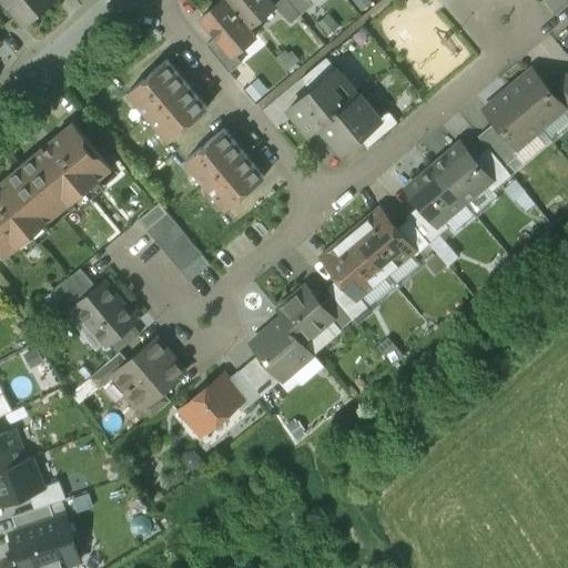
[(0,0),(0,2),(21,28),(51,0),(0,0)]
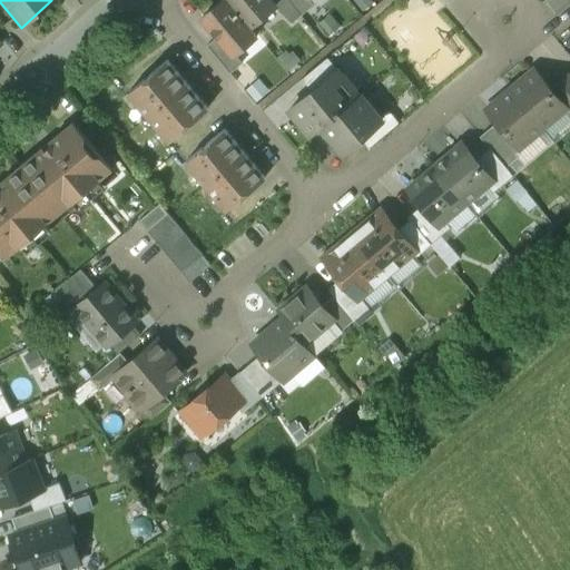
[(249,27),(226,0),(220,0),(200,18),(217,38),(232,56),(233,55),(256,36),(249,27)]
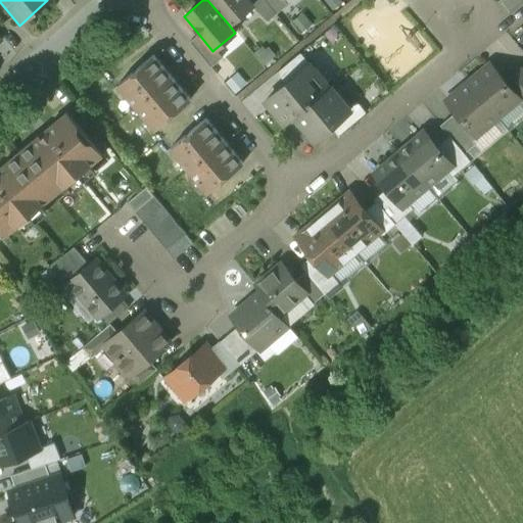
[(207,0),(229,25),(251,6),(246,0),(207,0)]
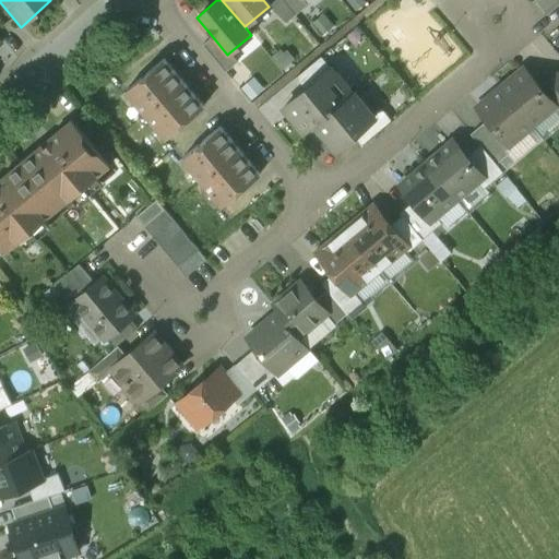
[(294,15),(281,0),(263,0),(269,7),(284,24),(295,15),(294,15)]
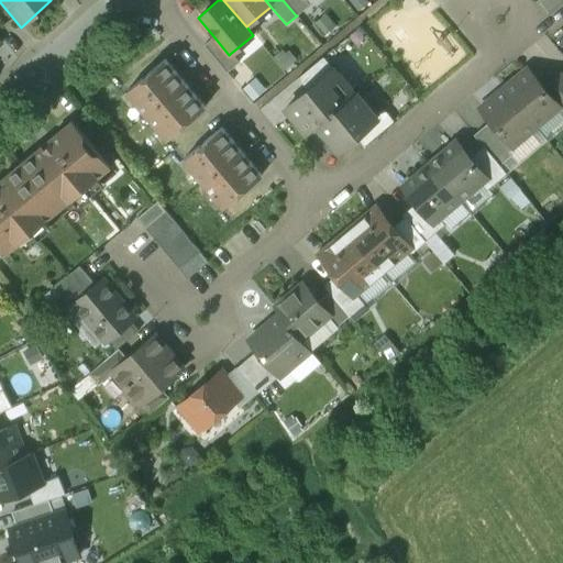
[(283,0),(296,15),(309,4),(304,0),(283,0)]
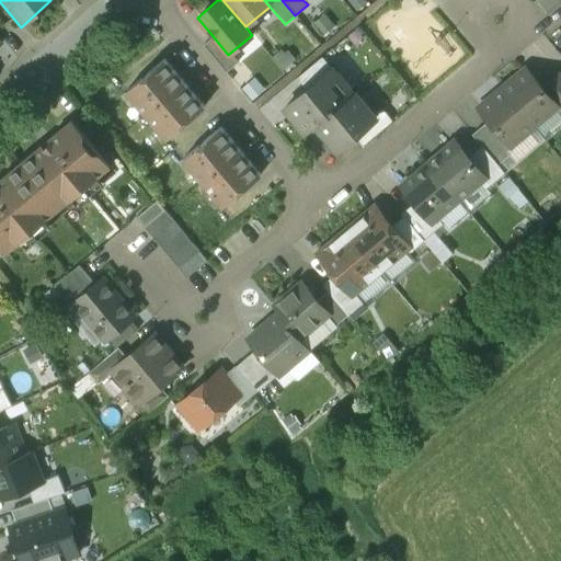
[(228,55),(214,37),(203,46),(225,72),(237,63),(229,54),(228,55)]
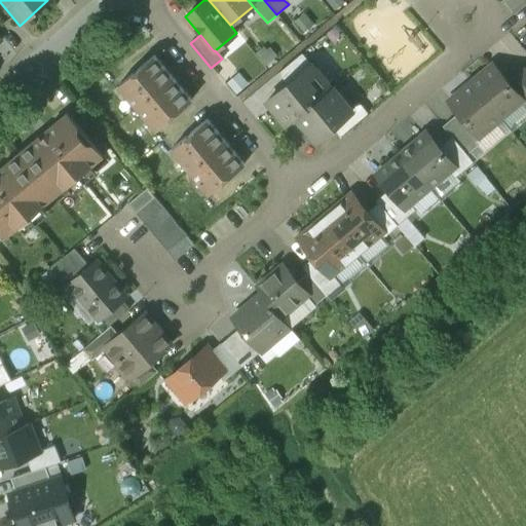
[(302,53),(277,73),(288,84),(311,65),(302,53)]
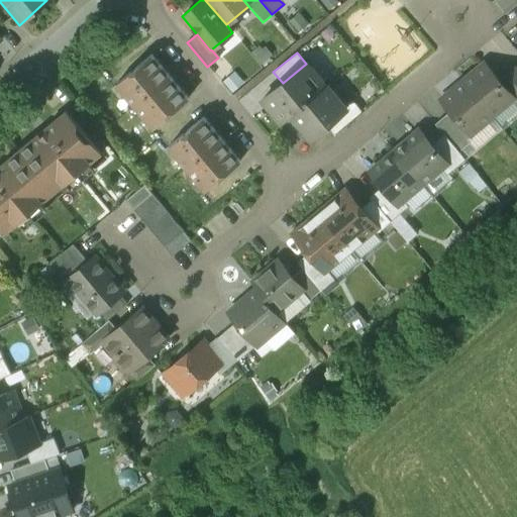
[(149,54),(114,83),(151,127),(187,97),(149,54)]
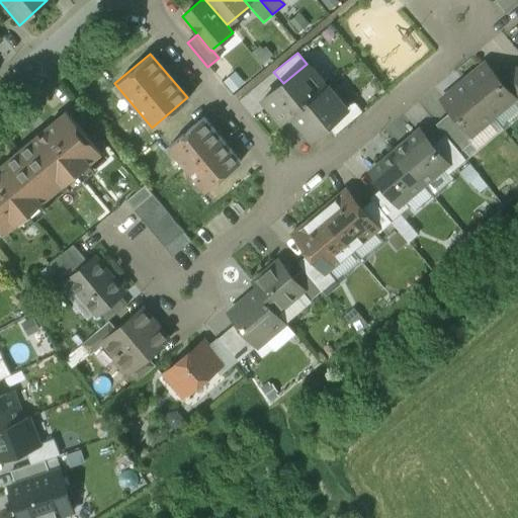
[(500,80),(485,62),(462,81),(494,118),(515,100),(516,99),(500,80)]
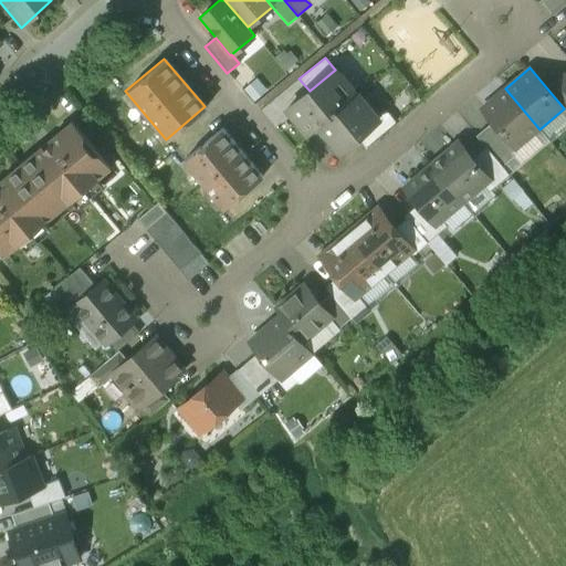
[(310,91),(286,109),(307,135),(318,126),(356,95),(335,70),(310,91)]
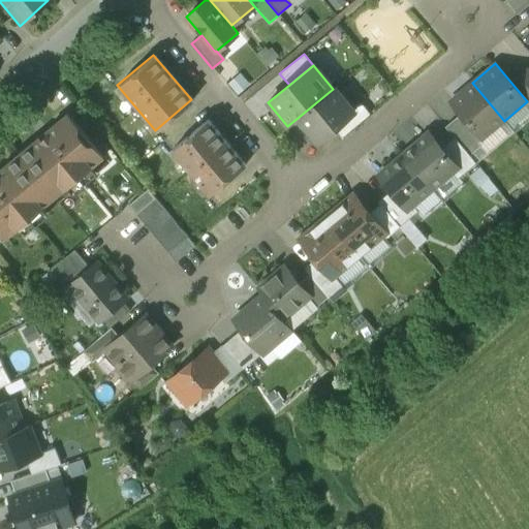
[(528,73),(526,69),(510,82),(527,101),(526,102),(528,105),(528,73)]
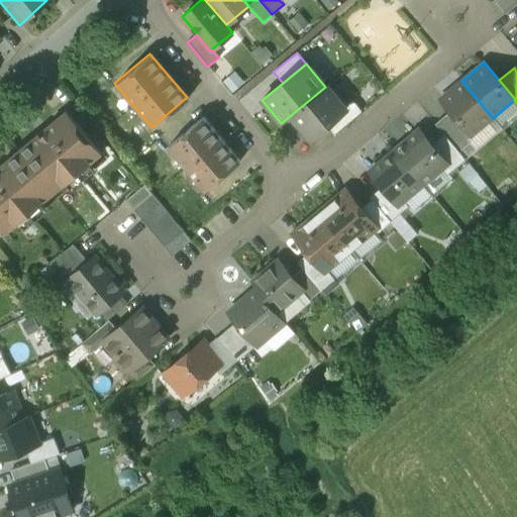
[(461,81),(439,99),(472,136),(493,118),(461,81)]
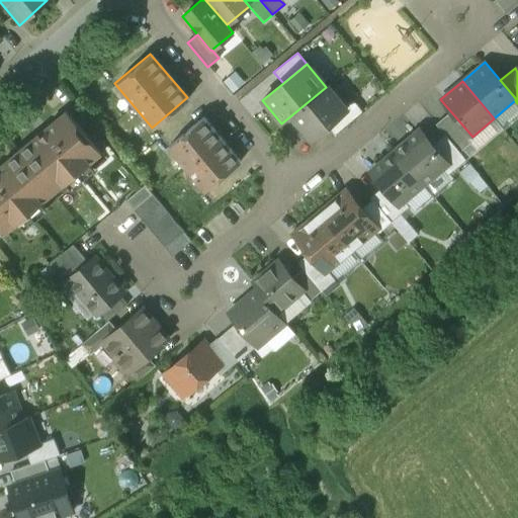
[(326,87),(291,115),(312,140),(327,127),(347,110),(346,108),(327,86),(326,87)]
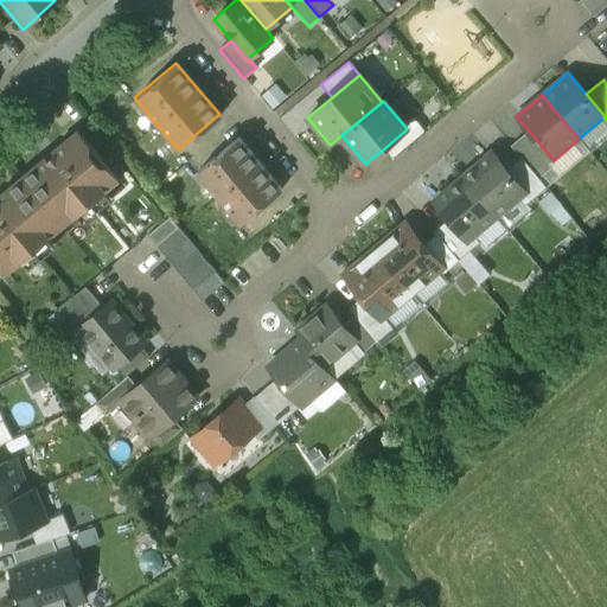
[(414,120),(406,127),(407,129),(383,149),(391,159),(425,132),(414,120)]
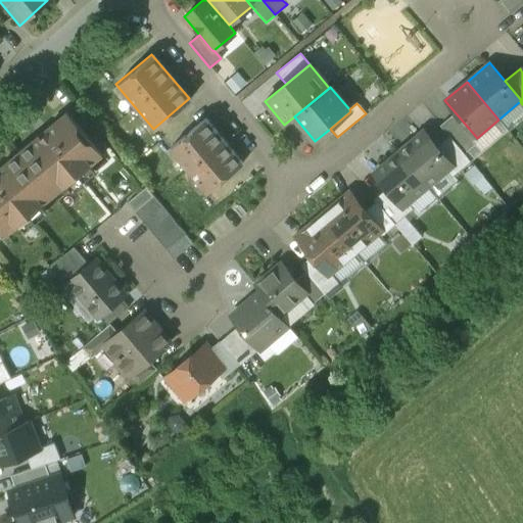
[(47,132),(41,138),(39,136),(17,153),(53,195),(65,185),(63,183),(88,162),(90,165),(102,155),(67,112),(46,130),(47,132)]
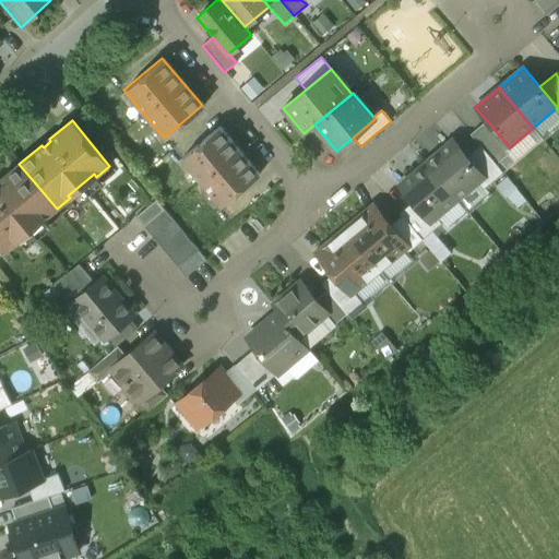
[(508,155),(483,125),(471,134),(480,146),(496,165),(508,155)]
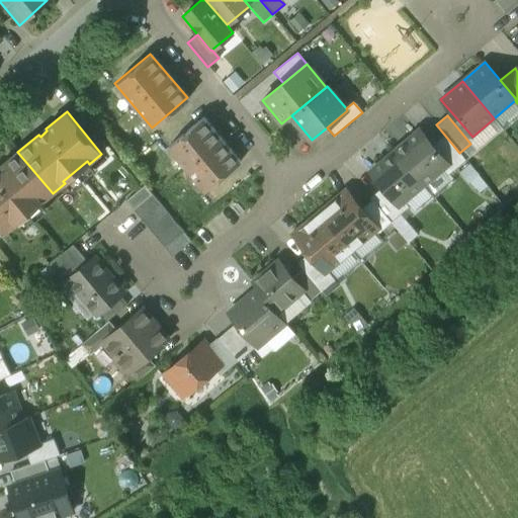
[(203,116),(167,146),(202,189),(239,160),(203,116)]
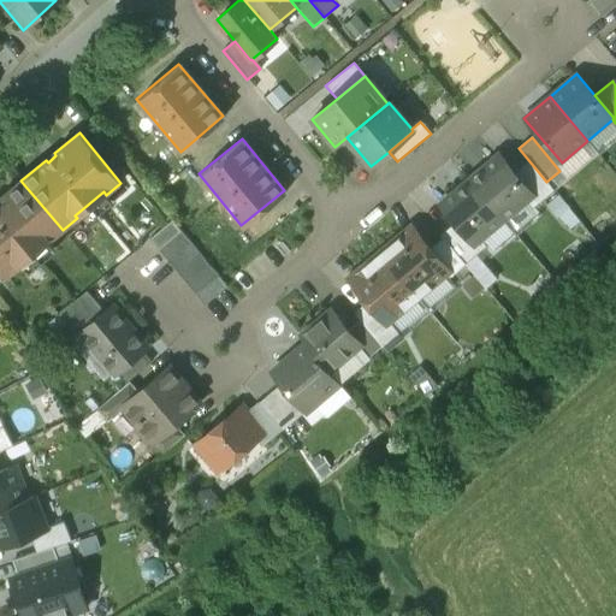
[(514,173),(498,154),(468,178),(503,220),(525,202),(532,195),(514,173)]
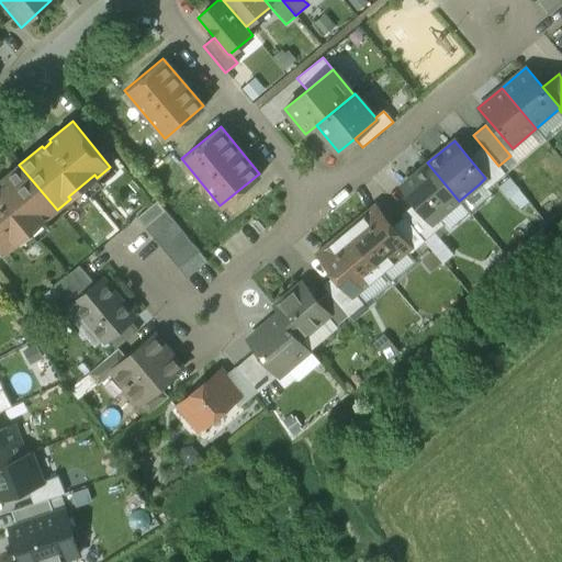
[(498,166),(483,147),(469,158),(485,178),(479,184),(484,191),(505,173),(498,166)]
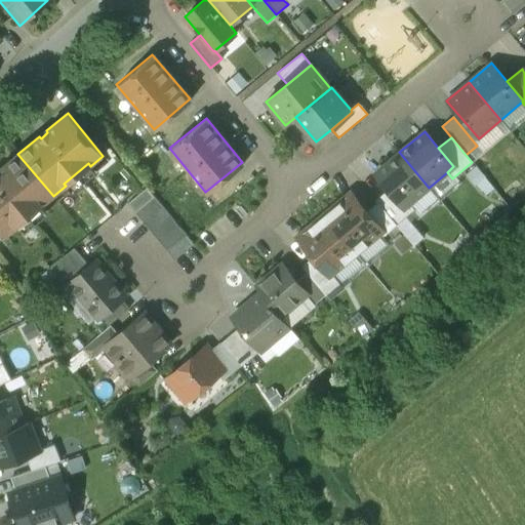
[(429,188),(399,152),(374,173),(388,190),(403,208),(406,206),(429,188)]
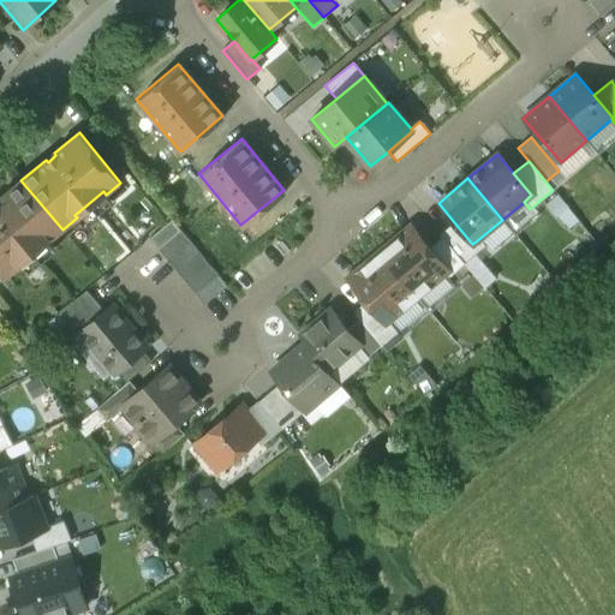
[(21,180),(0,197),(0,269),(6,276),(22,264),(19,261),(47,239),(48,242),(63,230),(21,180)]
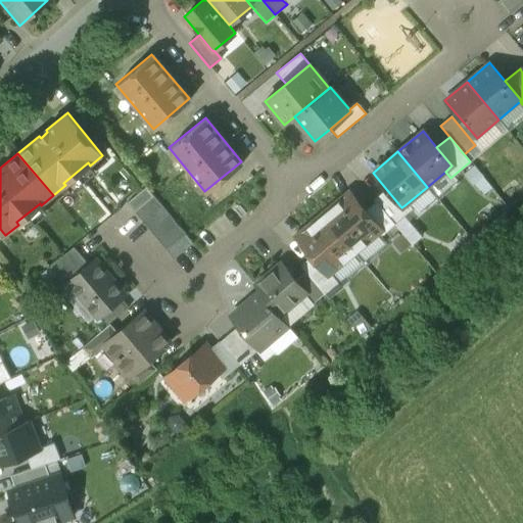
[(169,216),(145,188),(127,203),(150,231),(169,216)]
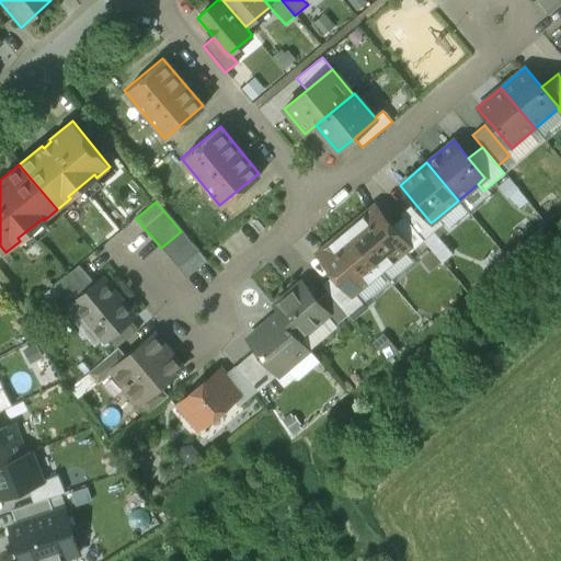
[(431,222),(414,203),(401,214),(404,217),(423,240),(439,227),(434,220),(431,222)]
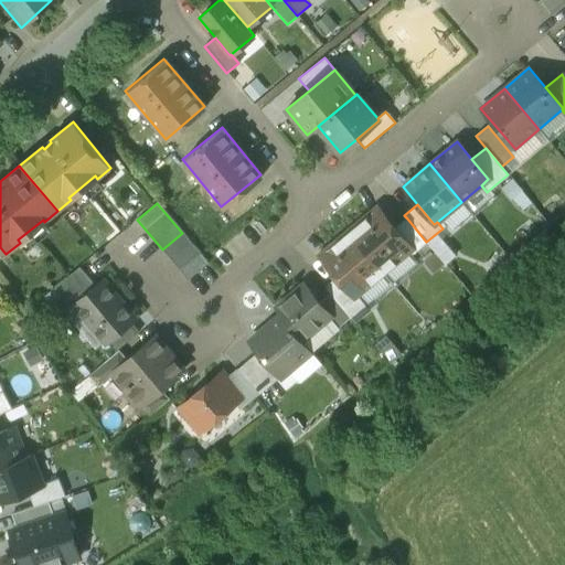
[(394,230),(375,209),(349,232),(382,273),(408,251),(409,249),(394,230)]
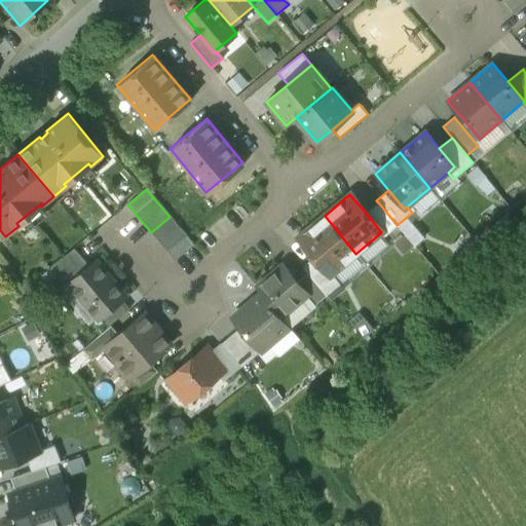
[(397,225),(379,203),(367,214),(381,232),(380,233),(383,237),(397,225)]
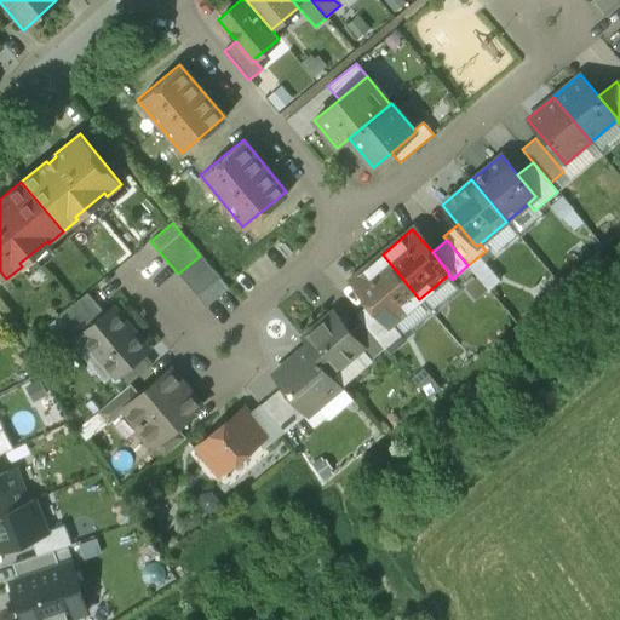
[(419,299),(383,254),(352,280),(372,302),(390,323),(392,322),(419,299)]
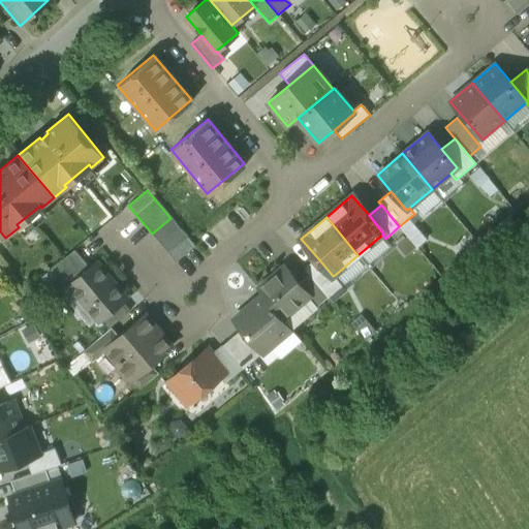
[(170,218),(152,234),(176,262),(194,247),(170,218)]
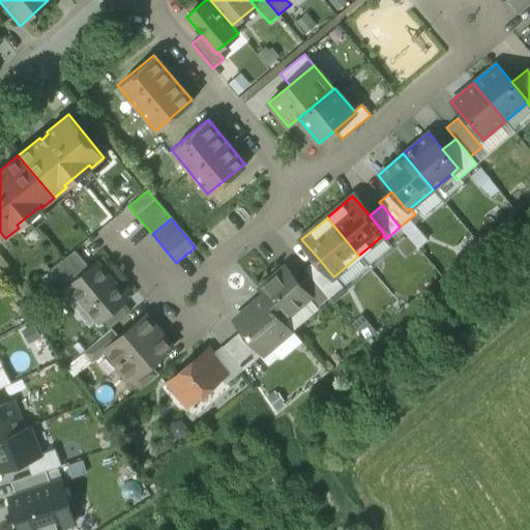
[(75,251),(50,271),(65,291),(70,287),(69,286),(89,269),(75,251)]
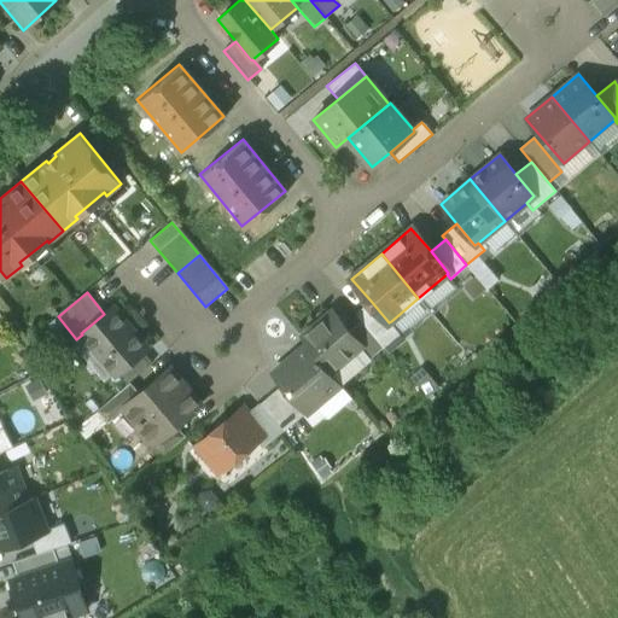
[(389,322),(371,301),(356,313),(362,321),(384,347),(385,348),(401,333),(391,321),(389,322)]
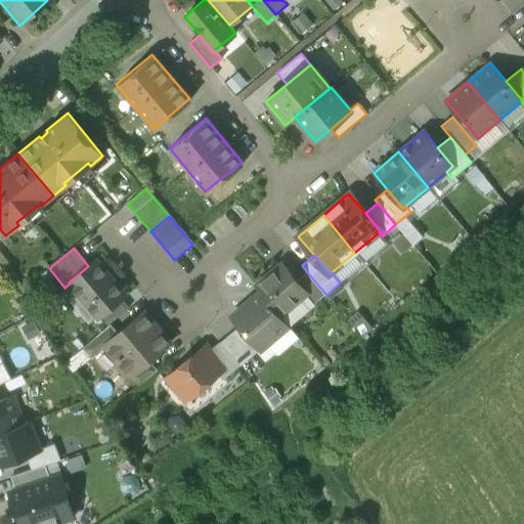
[(124,296),(94,261),(88,266),(69,282),(70,284),(98,317),(121,299),(124,296)]
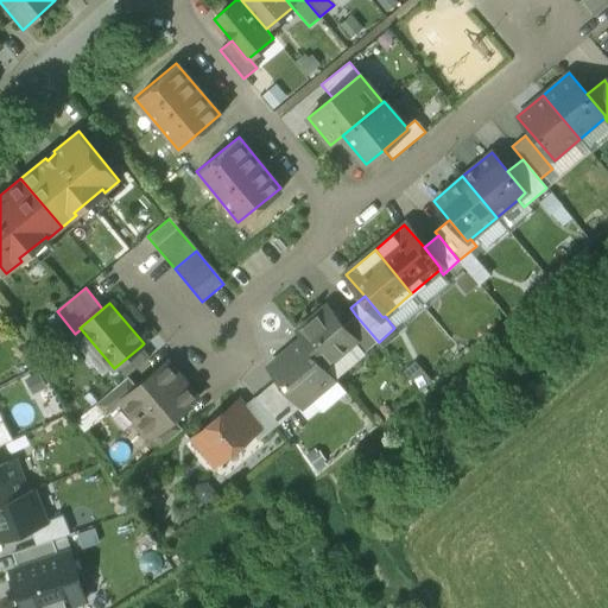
[(343,327),(327,306),(296,333),(302,339),(324,366),(354,342),(355,341),(343,327)]
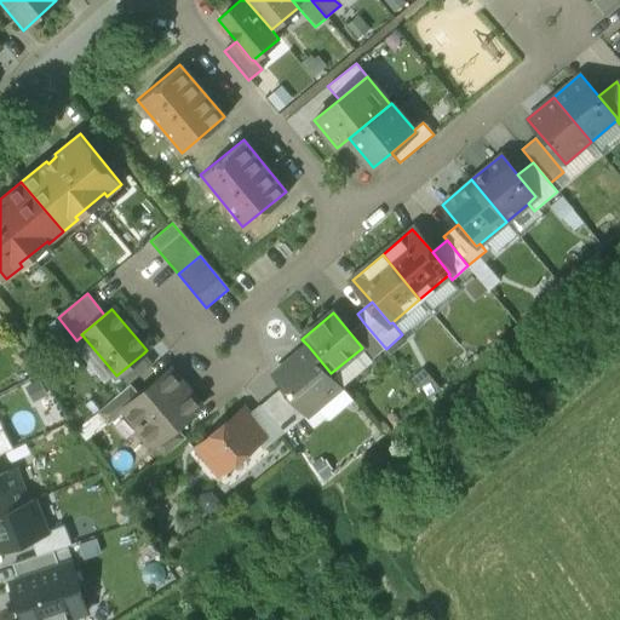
[(385,348),(363,322),(350,333),(362,348),(361,349),(371,360),(385,348)]
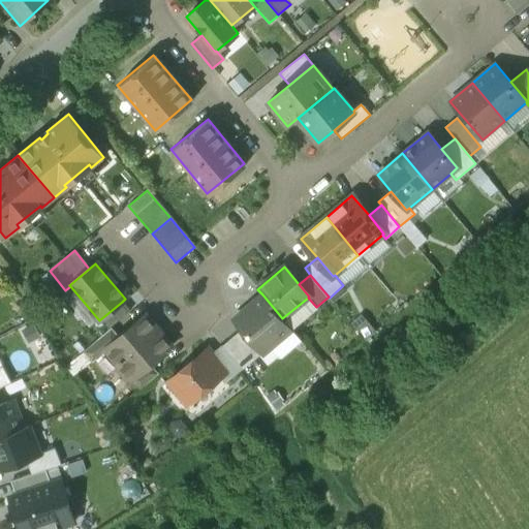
[(282,318),(262,294),(234,319),(242,329),(261,352),(290,329),(282,318)]
